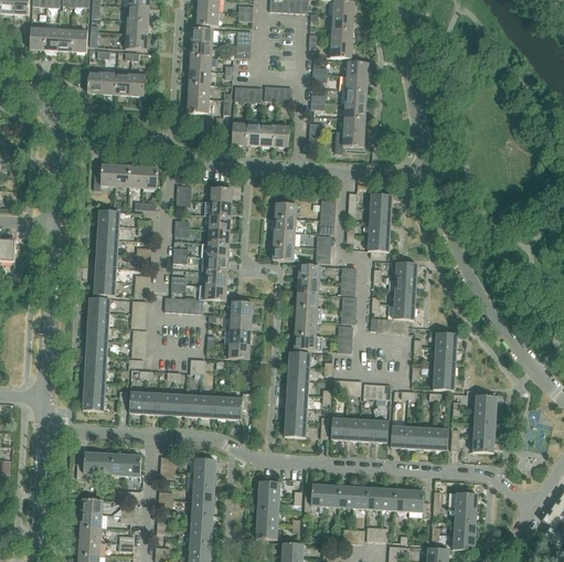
[(0,12),(13,13),(13,0),(0,0),(0,12)]
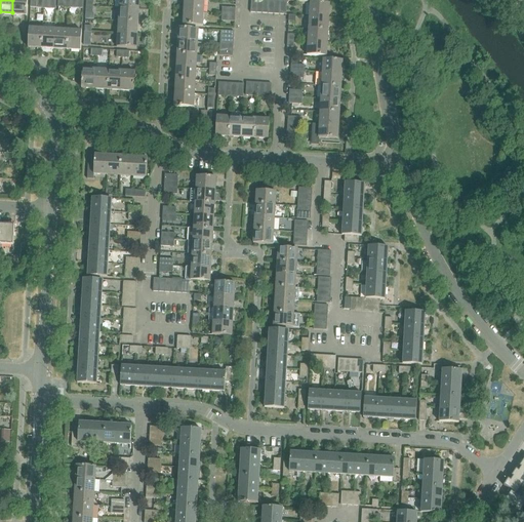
[(12,0),(12,12),(26,12),(26,0),(12,0)]
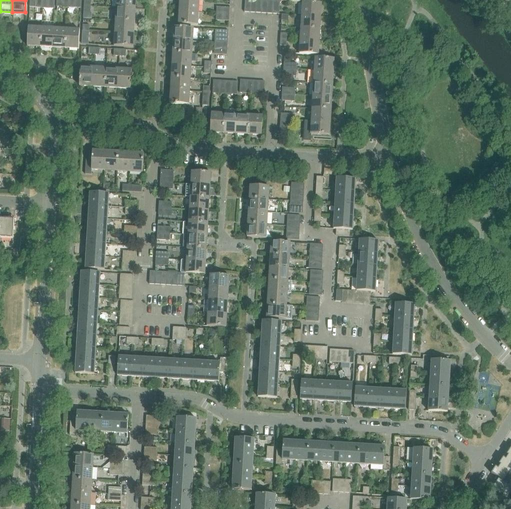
[(178,0),(178,9),(197,10),(198,0),(178,0)]
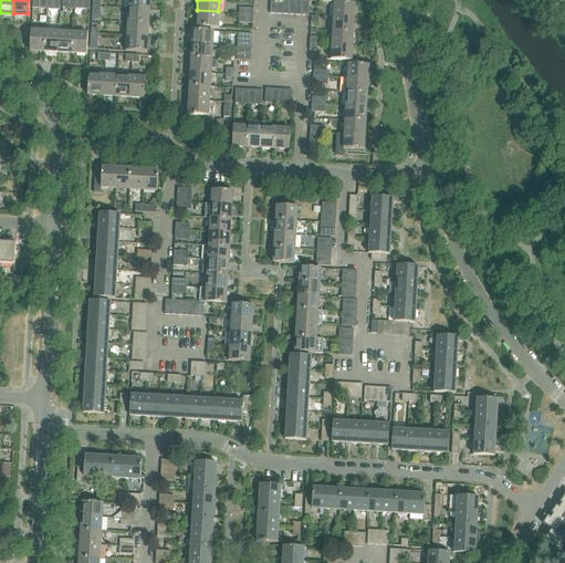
[(333,0),(333,14),(354,16),(354,1),(333,0)]
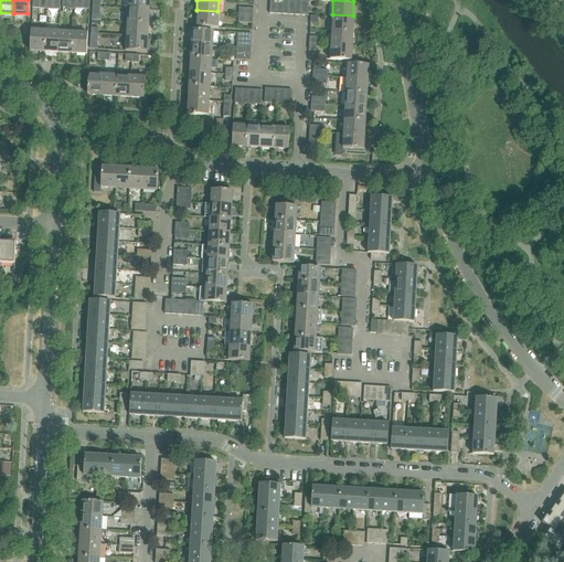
[(127,6),(127,20),(148,21),(148,7),(127,6)]
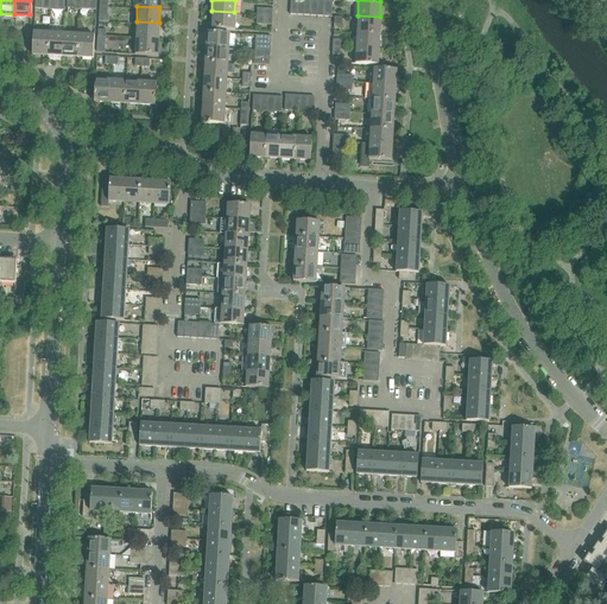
[(234,12),(212,11),(212,26),(234,27),(234,12)]
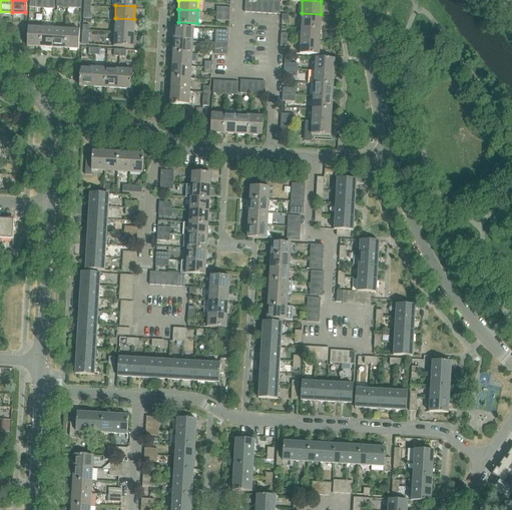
[(302,13),(301,25),(320,27),(321,14),(302,13)]
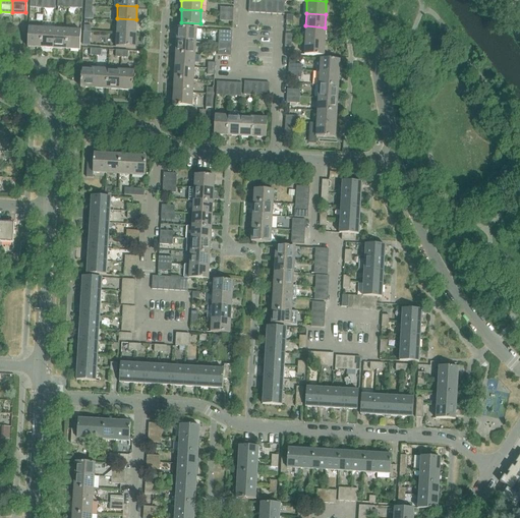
[(136,19),(117,18),(116,31),(135,32),(136,19)]
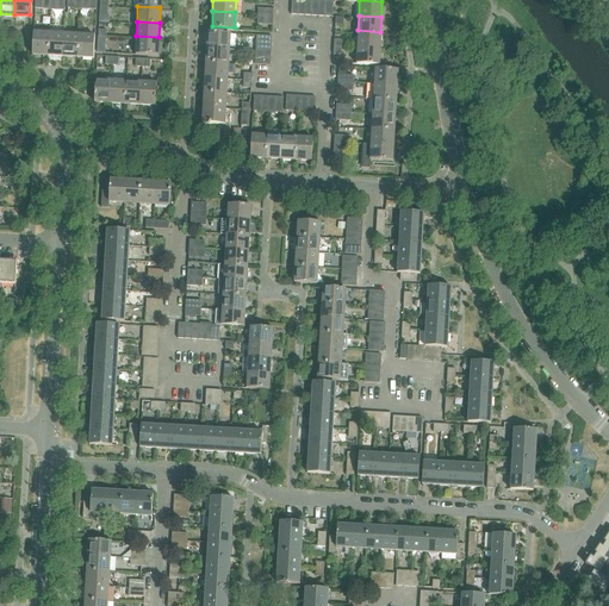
[(31,51),(47,52),(48,30),(32,29),(31,51)]
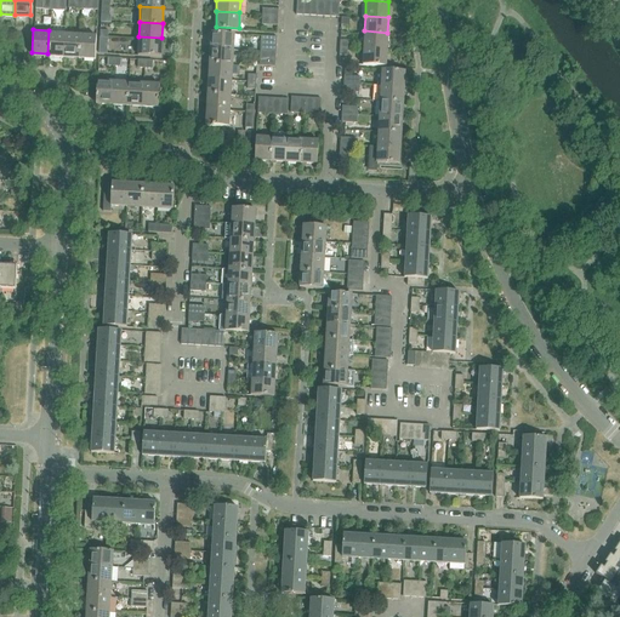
[(210,29),(210,45),(233,47),(233,32),(210,29)]
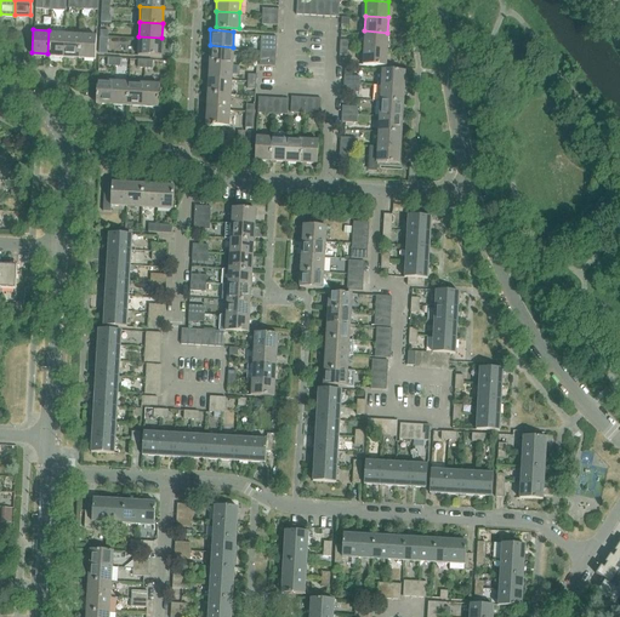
[(64,32),(49,30),(47,53),(63,55),(64,32)]
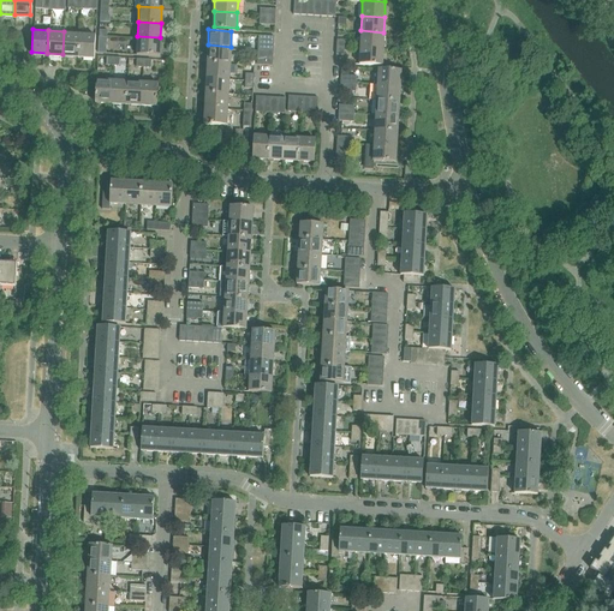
[(361,30),(359,46),(382,47),(383,33),(361,30)]
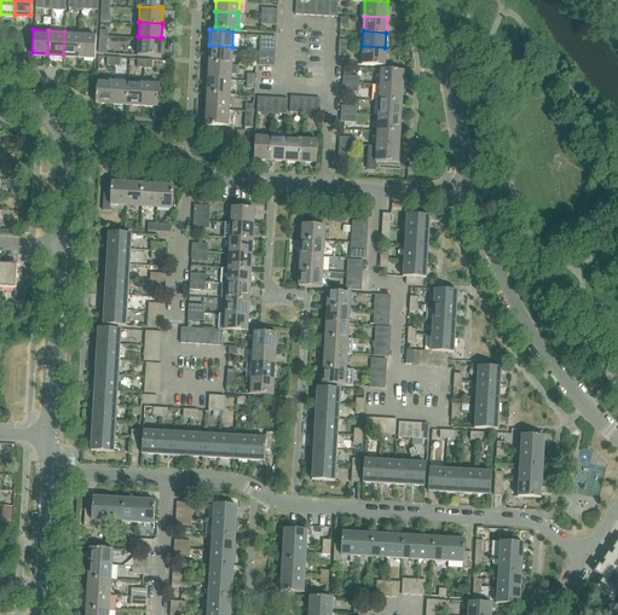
[(79,32),(64,32),(63,54),(78,56),(78,54),(79,32)]
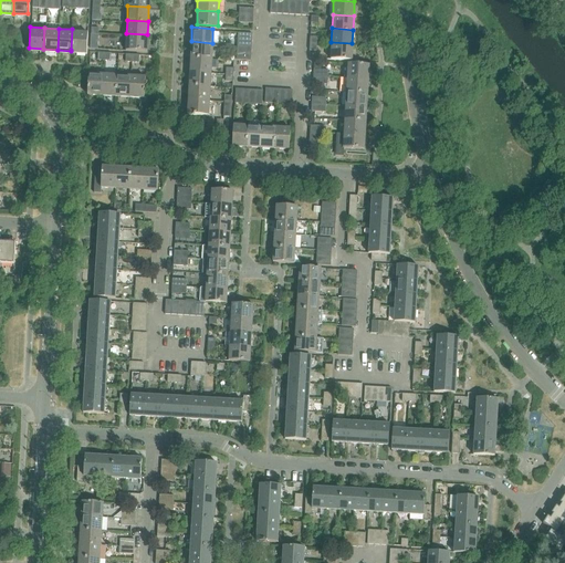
[(72,29),(71,50),(85,51),(87,30),(72,29)]
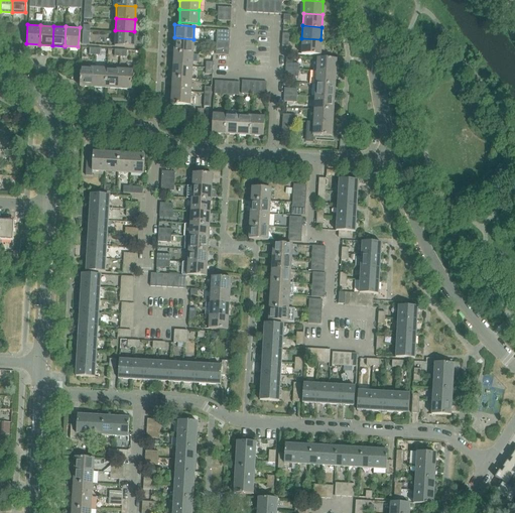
[(134,31),(115,30),(114,43),(133,44),(134,31)]
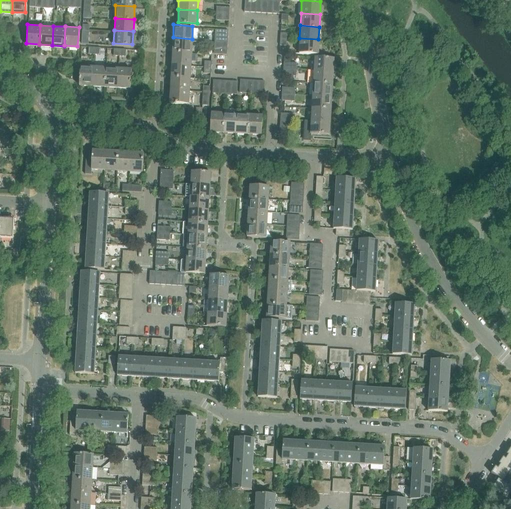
[(173,37),(172,50),(191,51),(192,39),(173,37)]
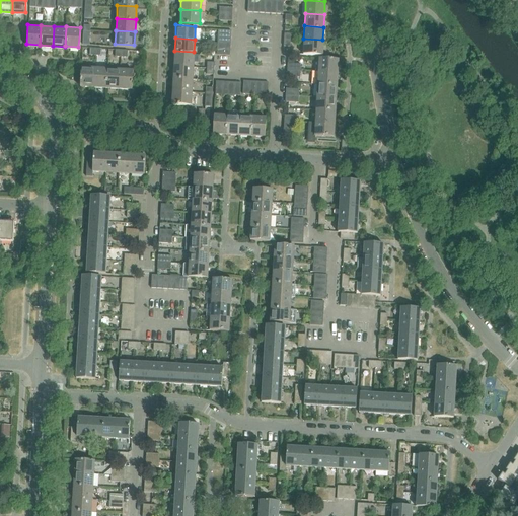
[(322,40),(303,39),(302,52),(321,53),(322,40)]
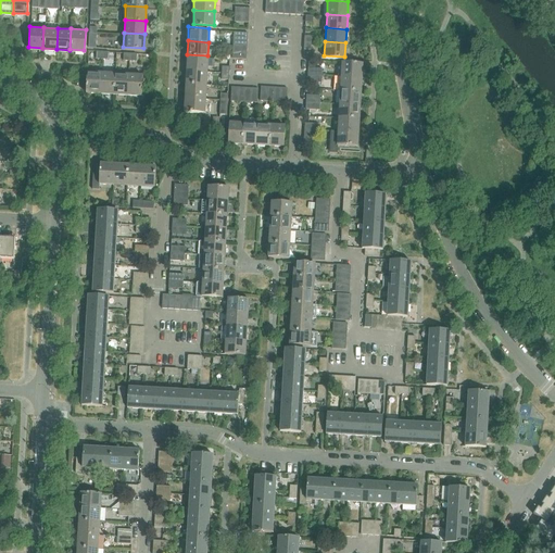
[(206,70),(207,55),(187,54),(186,68),(206,70)]
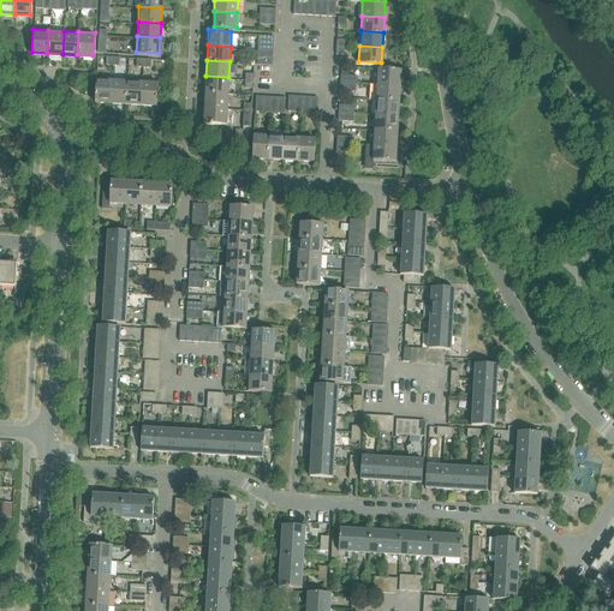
[(377,66),(376,82),(399,83),(400,67),(377,66)]
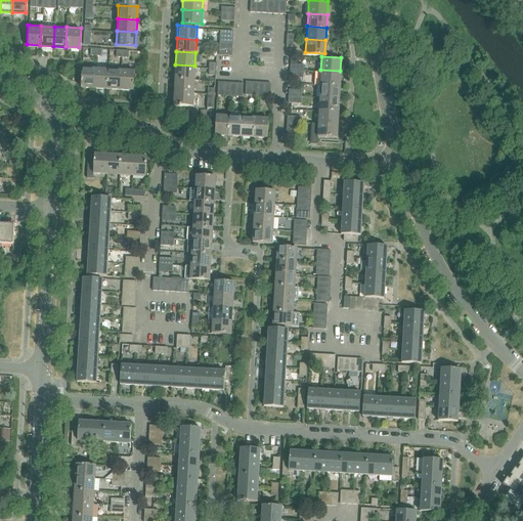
[(193,78),(194,66),(175,64),(174,77),(193,78)]
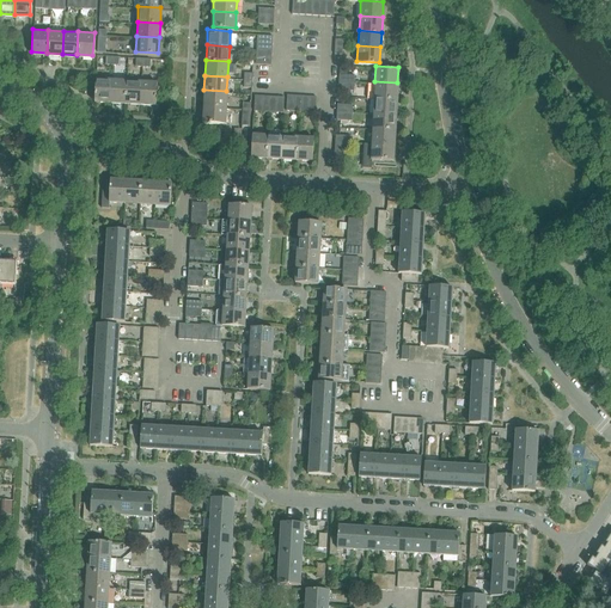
[(93,99),(109,100),(111,78),(95,77),(93,99)]
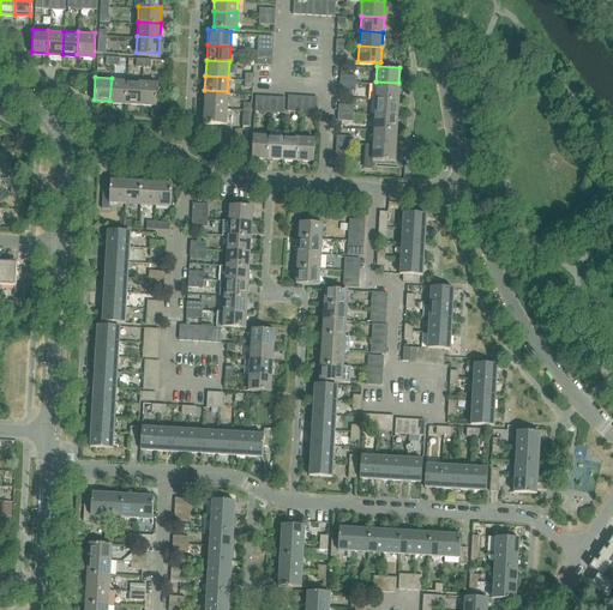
[(109,101),(125,102),(126,79),(112,78),(109,101)]
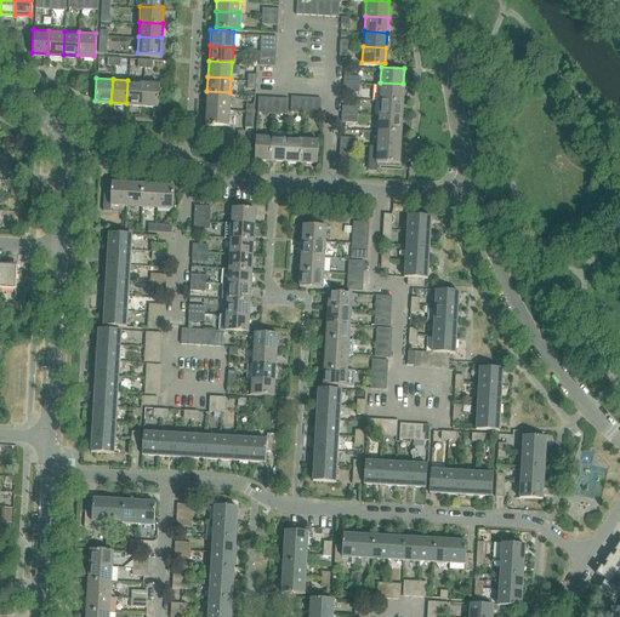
[(126,103),(142,103),(143,80),(128,80),(126,103)]
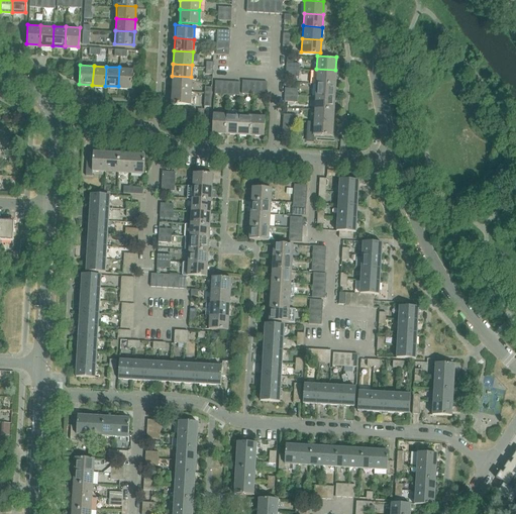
[(119,67),(118,86),(131,87),(132,68),(119,67)]
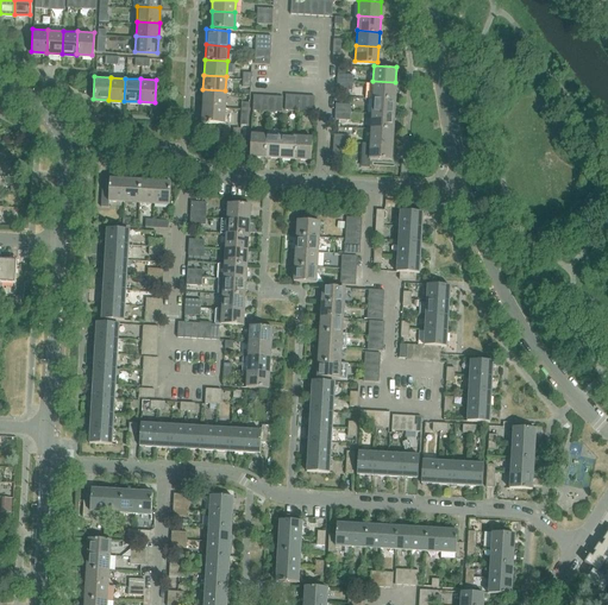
[(373,81),(373,96),(395,98),(395,82),(373,81)]
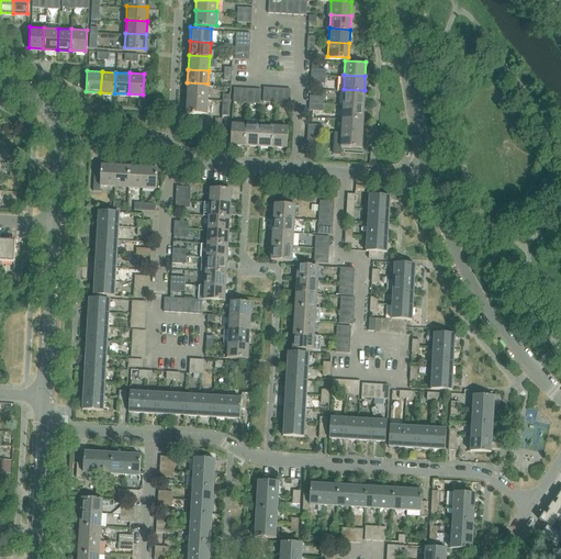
[(208,97),(208,84),(187,82),(186,97),(208,97)]
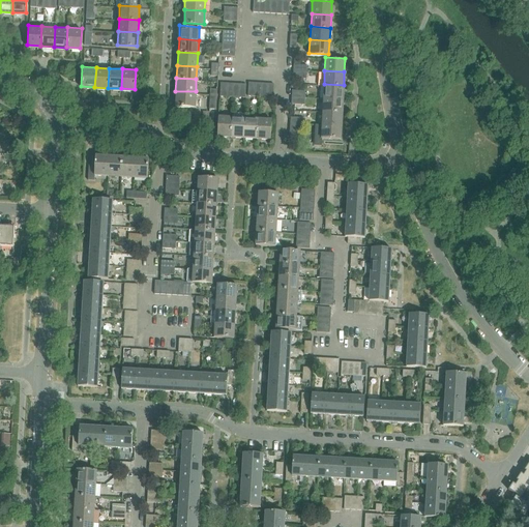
[(323,96),(343,97),(344,85),(324,84),(323,96)]
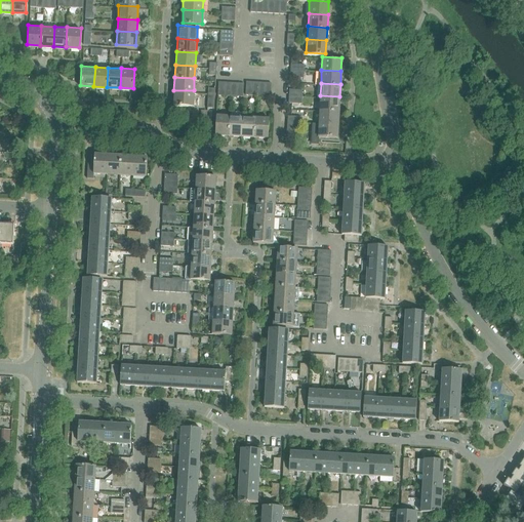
[(193,105),(194,90),(173,90),(173,104),(193,105)]
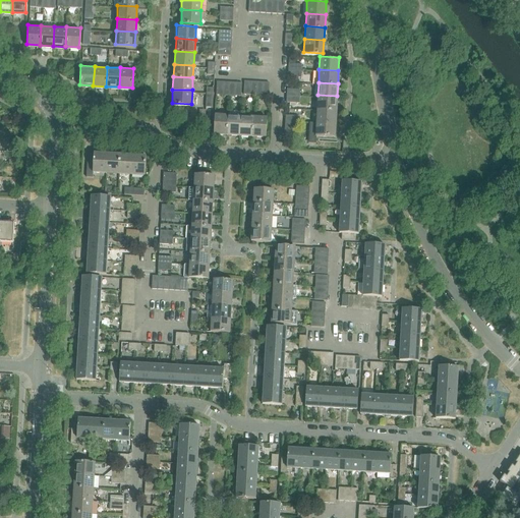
[(318,95),(316,108),(336,109),(337,96),(318,95)]
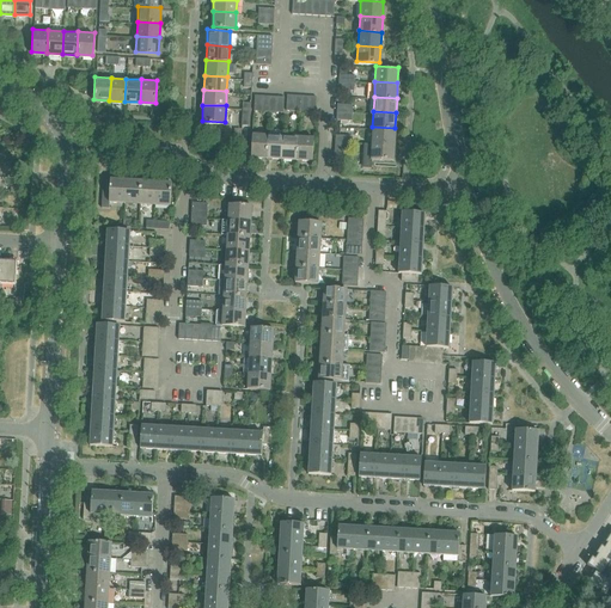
[(372,127),(371,141),(393,143),(395,128),(372,127)]
